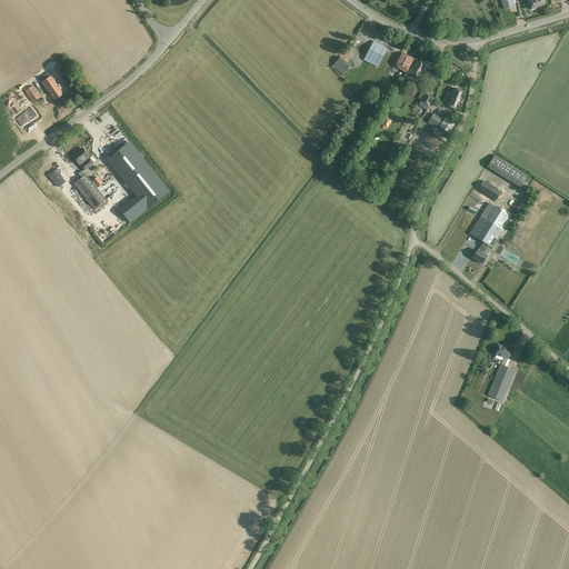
[(515,6),(511,0),(500,0),(503,9),(515,6)]
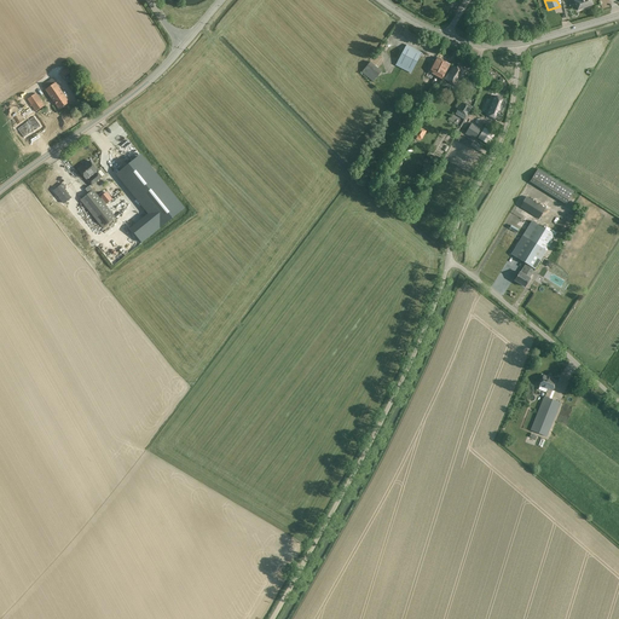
[(593,5),(590,0),(573,0),(577,11),(593,5)]
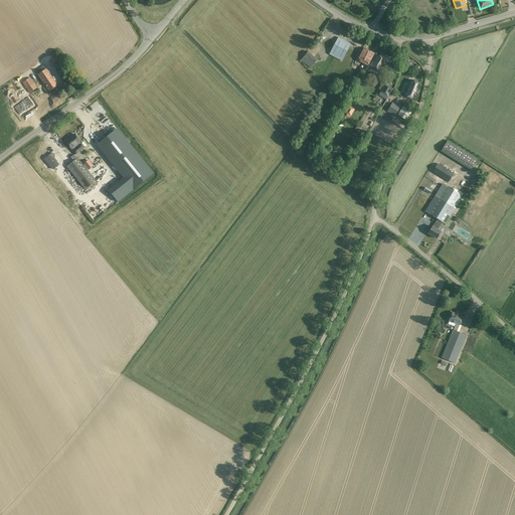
[(350,43),(338,37),(329,55),(341,61),(350,43)]
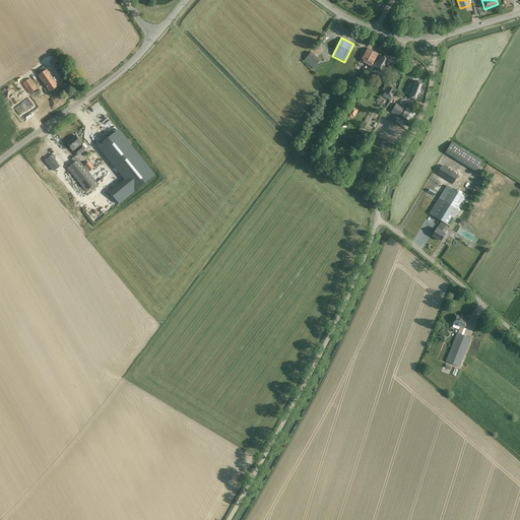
[(378,54),(366,48),(360,60),(372,66),(378,54)]
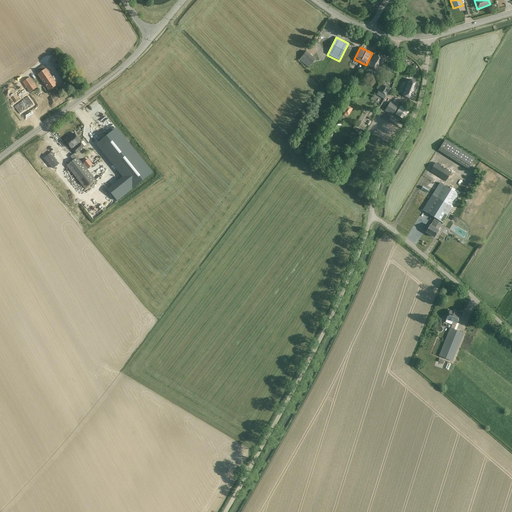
[(316,59),(306,51),(299,60),(308,68),(316,59)]
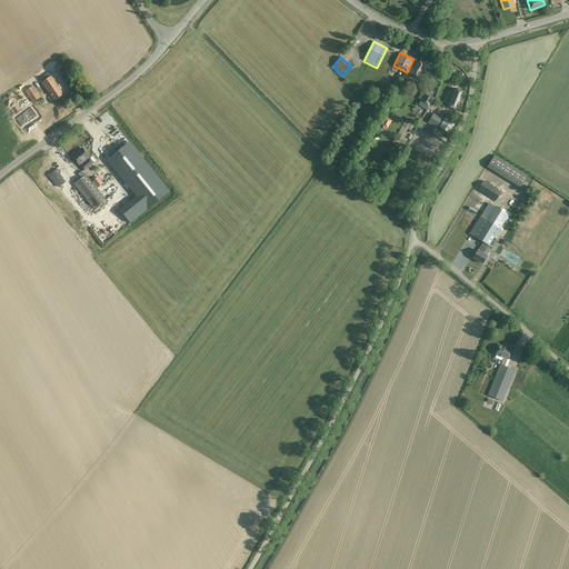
[(428,65),(421,60),(419,62),(417,60),(412,67),(409,73),(419,80),(425,71),(428,65)]
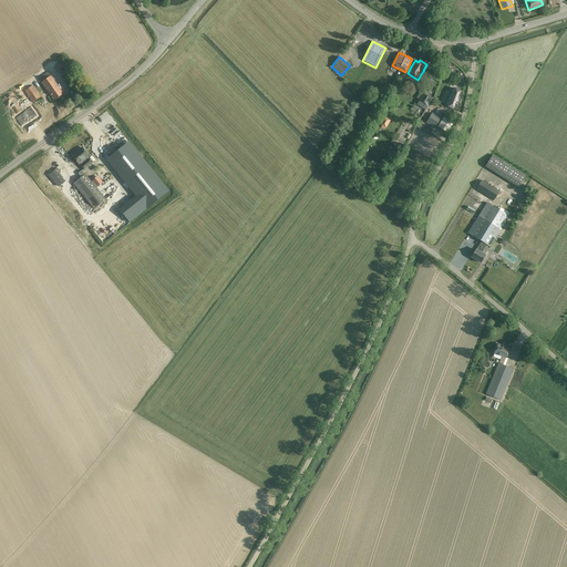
[(64,66),(62,62),(54,66),(58,71),(64,66)]
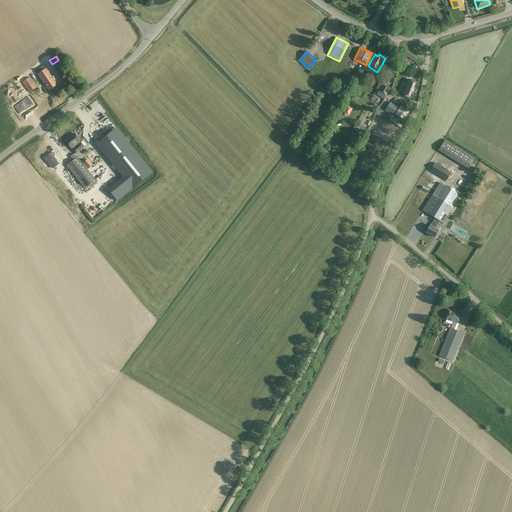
[(54,81),(43,65),(35,71),(49,91),(57,85),(54,81)]
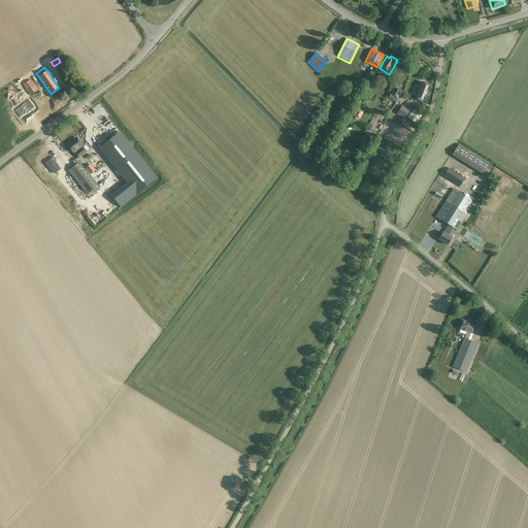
[(400,69),(397,75),(402,78),(405,72),(400,69)]
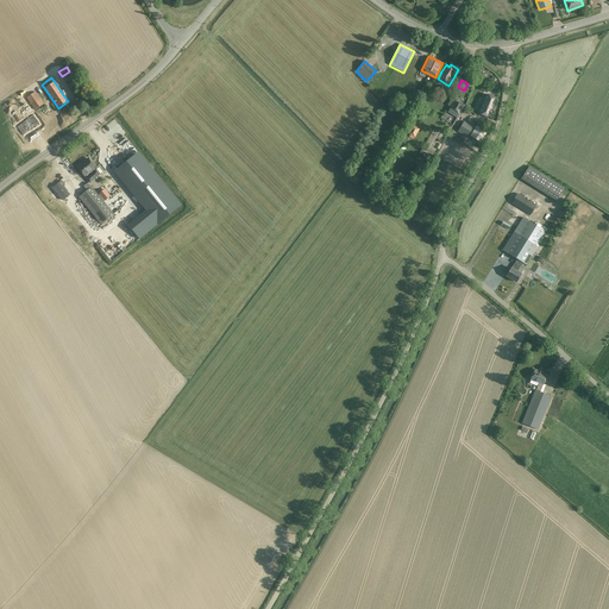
[(43,105),(35,92),(26,98),(36,111),(43,105)]
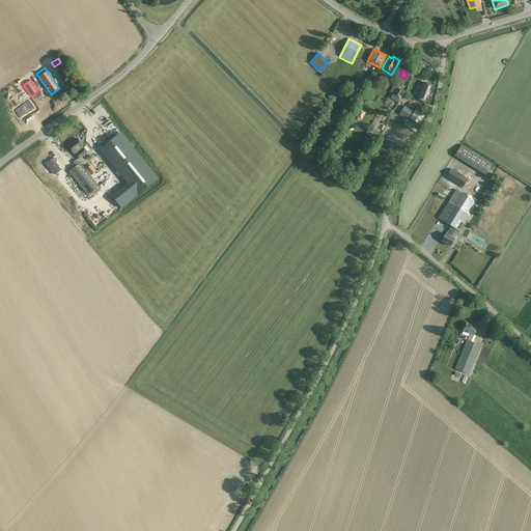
[(416,98),(416,99),(428,104),(435,87),(423,82),(421,86),(422,86),(418,98),(416,98)]
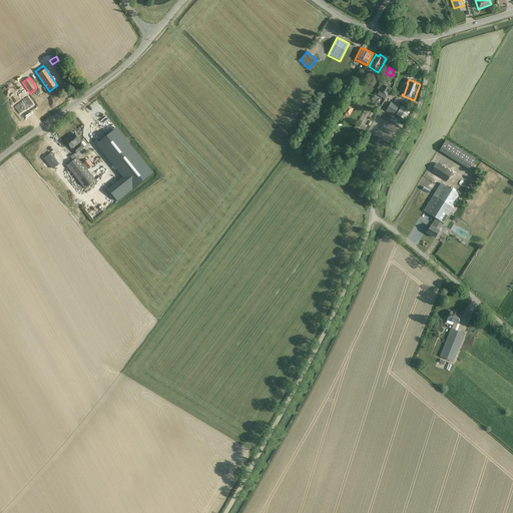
[(381,89),(379,92),(387,96),(388,94),(392,88),(387,86),(386,87),(383,85),(381,89)]
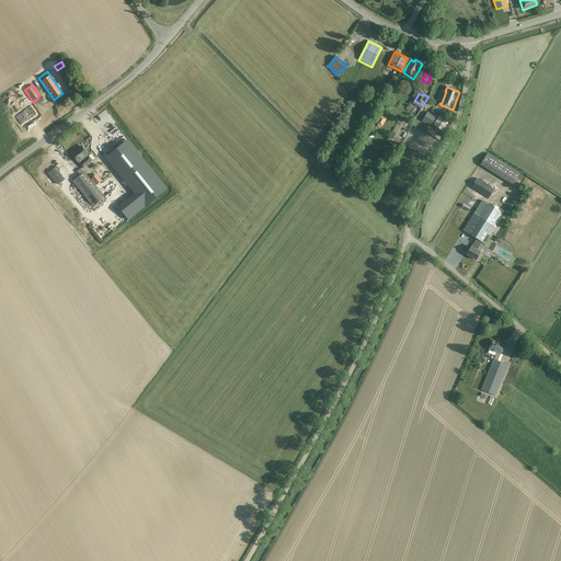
[(24,111),(15,117),(22,125),(30,119),(37,115),(31,105),(23,111),(24,111)]
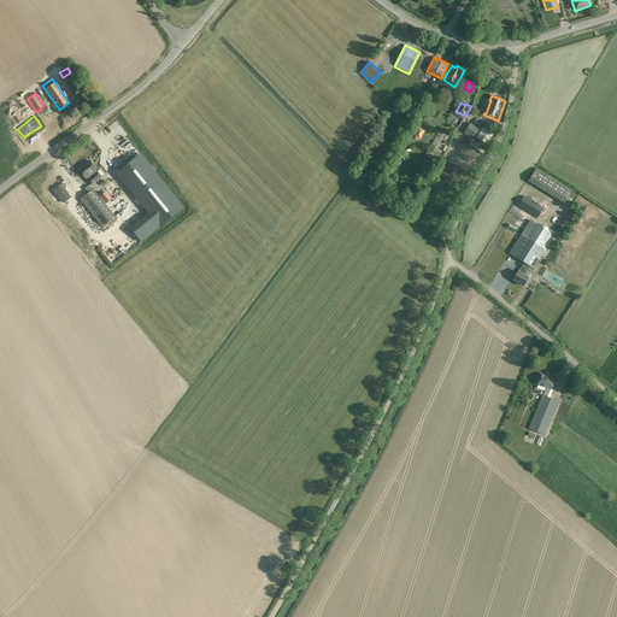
[(479,129),(471,124),(465,134),(474,139),(479,129)]
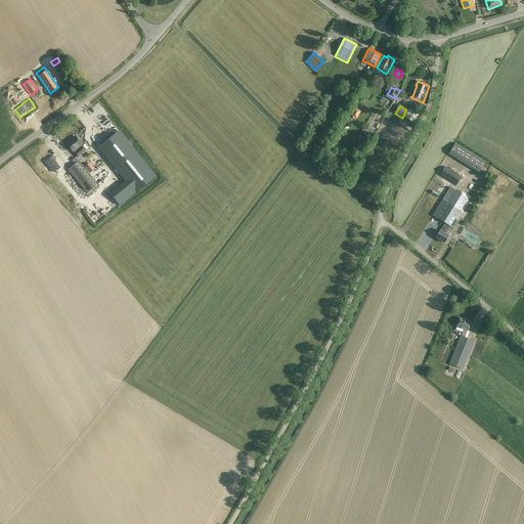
[(354,107),(349,116),(355,120),(356,118),(360,112),(354,107)]
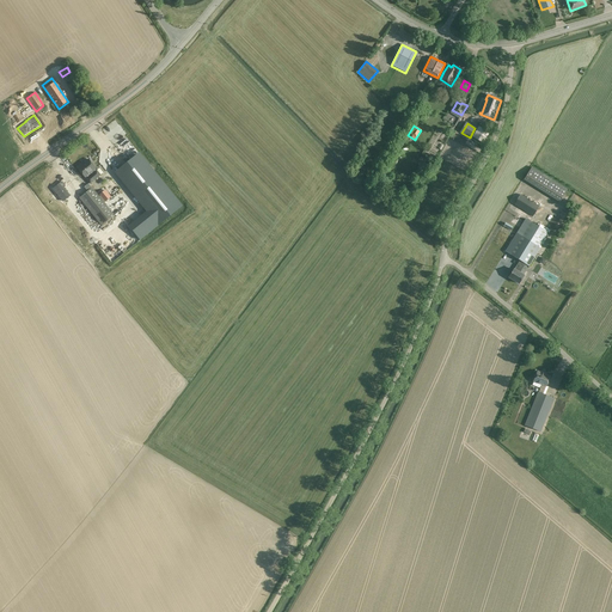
[(141,155),(117,175),(159,225),(182,207),(141,155)]
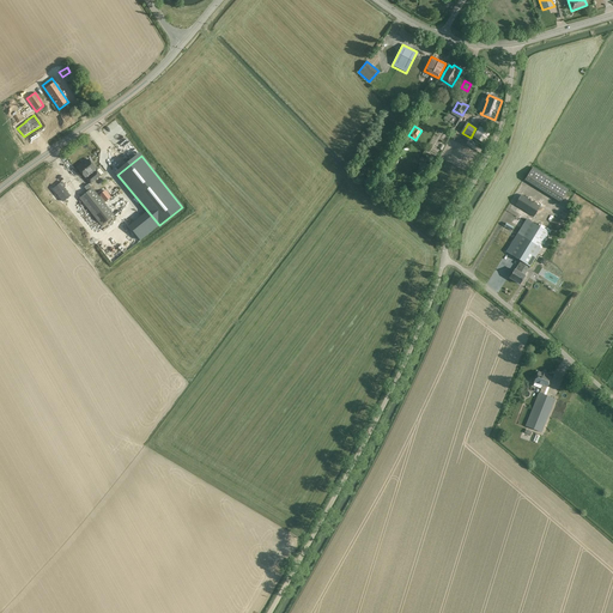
[(102,176),(89,159),(85,163),(85,164),(78,169),(91,184),(102,176)]
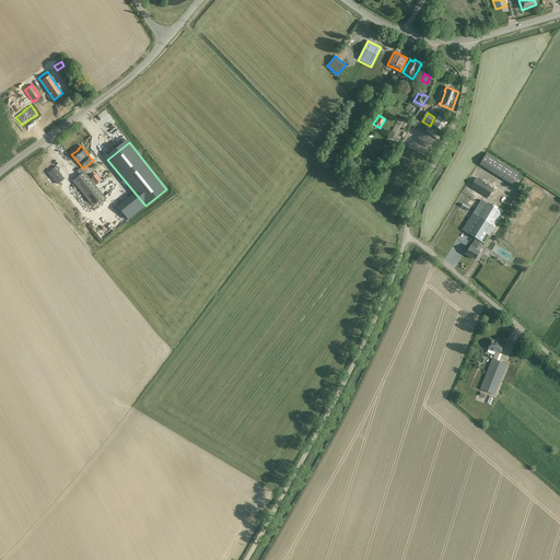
[(518,173),(487,153),(479,165),(512,185),(518,173)]
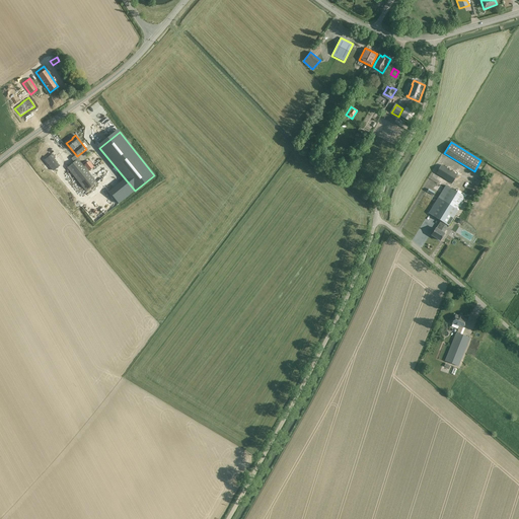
[(103,162),(104,161),(92,146),(88,149),(91,154),(87,157),(95,167),(93,168),(102,179),(113,171),(109,167),(107,168),(103,162)]
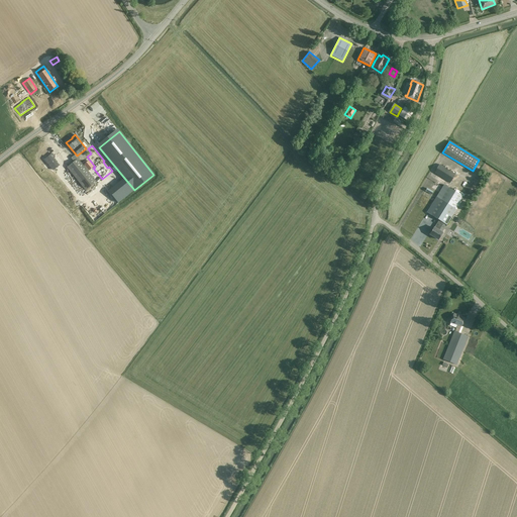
[(59,166),(54,159),(55,157),(53,153),(44,160),(54,170),(59,166)]
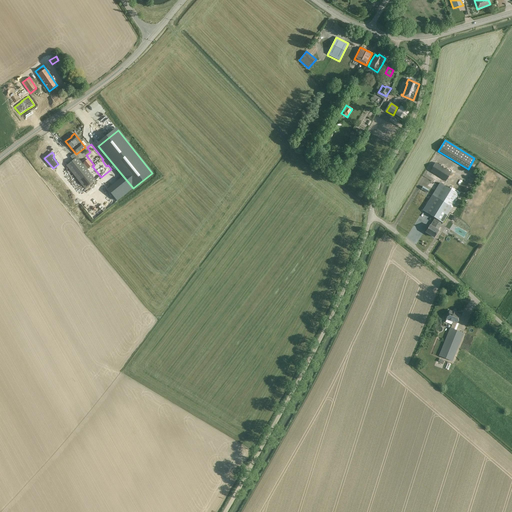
[(73,160),(66,166),(85,189),(96,181),(95,180),(88,170),(85,167),(83,164),(77,157),(77,158),(74,154),(70,157),(73,160)]
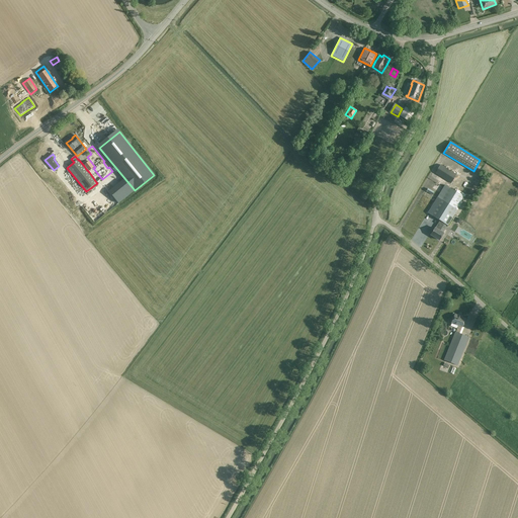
[(89,161),(84,165),(85,166),(84,166),(86,169),(86,168),(89,171),(94,167),(89,161)]
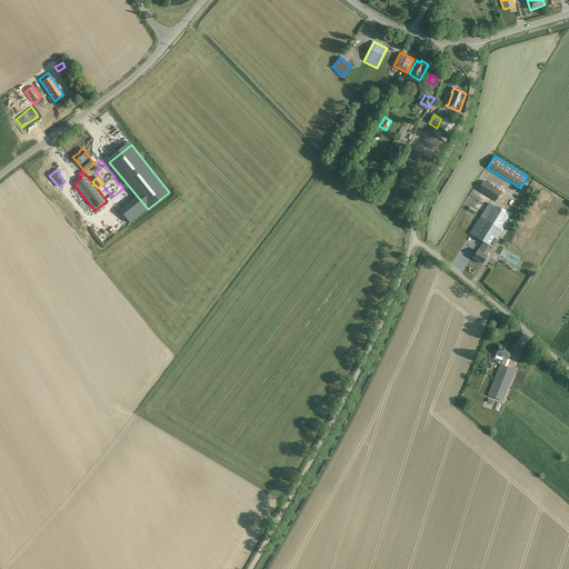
[(501,192),(483,181),(478,190),(496,201),(501,192)]
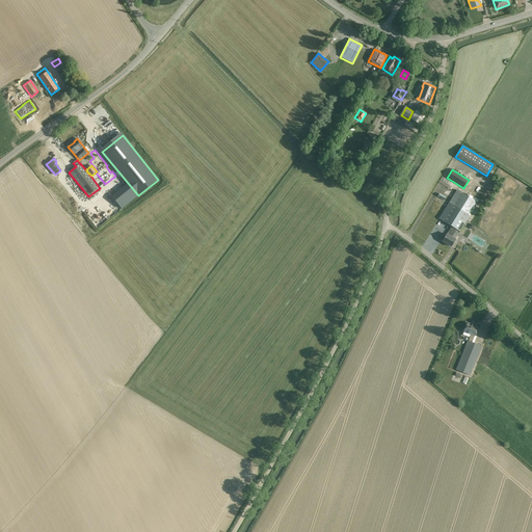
[(456,190),(449,203),(453,206),(444,221),(452,227),(447,235),(447,234),(442,241),(451,246),(455,240),(452,237),(456,230),(459,232),(477,204),(456,190)]
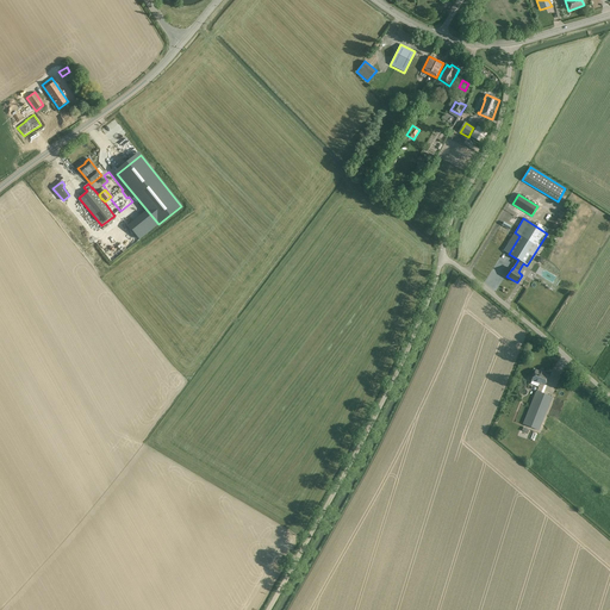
[(504,250),(509,254),(520,236),(515,232),(504,250)]
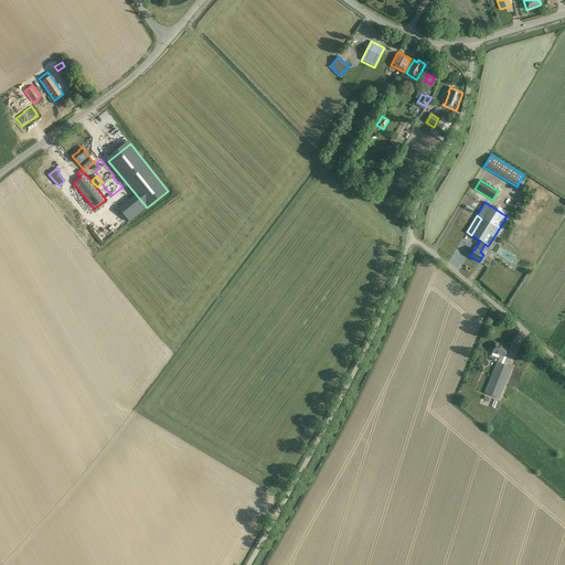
[(508,348),(496,343),(492,352),(491,355),(499,359),(498,362),(497,362),(484,393),(499,398),(511,368),(501,364),(504,356),(508,348)]
